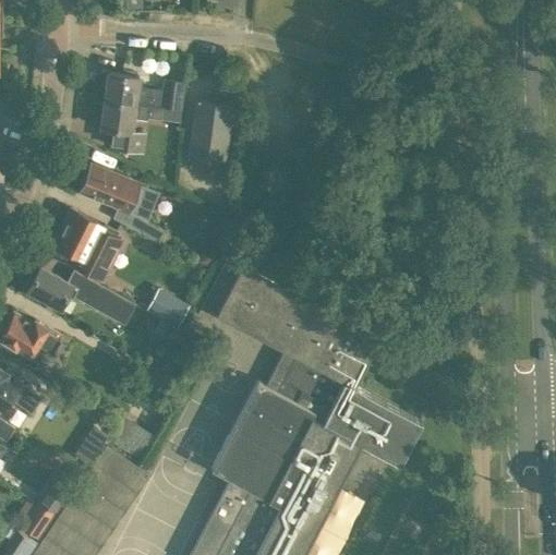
[(120,0),(121,11),(143,10),(143,1),(142,0),(120,0)]
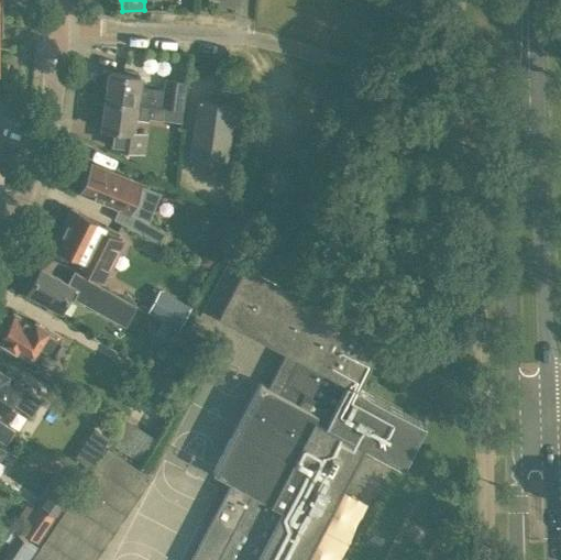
[(108,76),(105,103),(165,113),(184,117),(188,84),(165,81),(164,94),(144,90),(145,81),(108,76)]
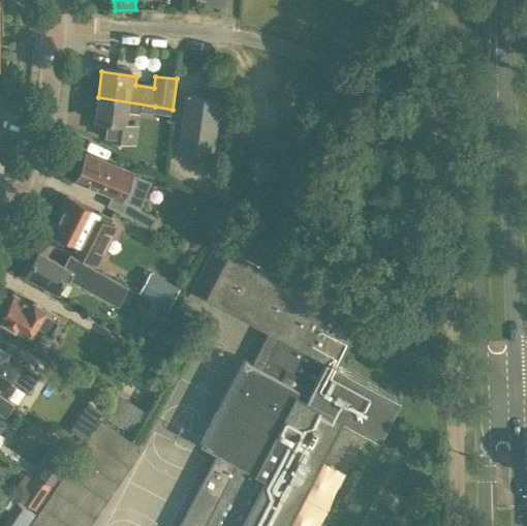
[(141,115),(154,116),(155,106),(98,97),(94,124),(106,126),(104,142),(136,146),(140,127),(124,125),(125,116),(138,118),(140,117),(141,117),(141,115)]
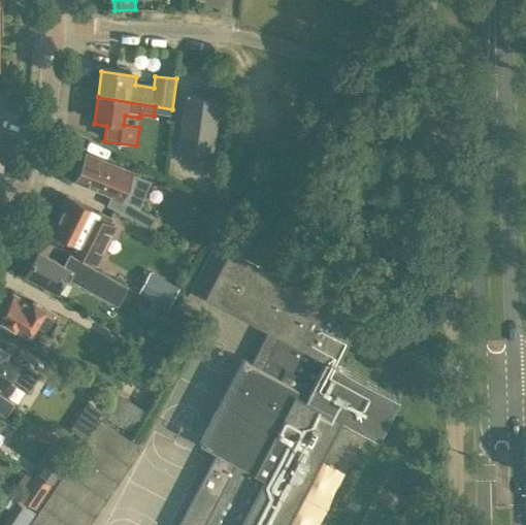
[(210,156),(218,102),(187,98),(179,152),(210,156)]
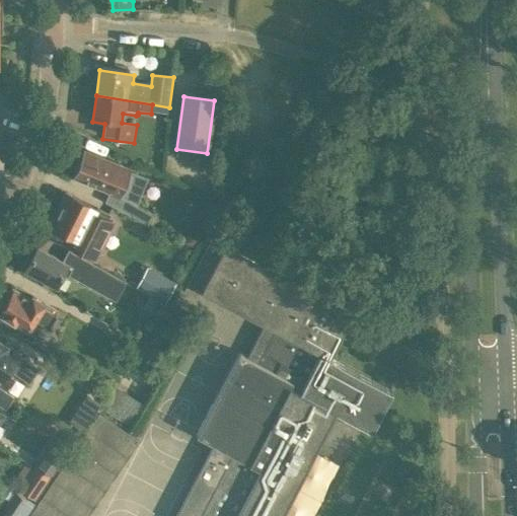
[(150,228),(156,217),(122,199),(132,174),(117,168),(117,166),(85,154),(76,178),(94,186),(94,188),(111,194),(105,205),(150,228)]
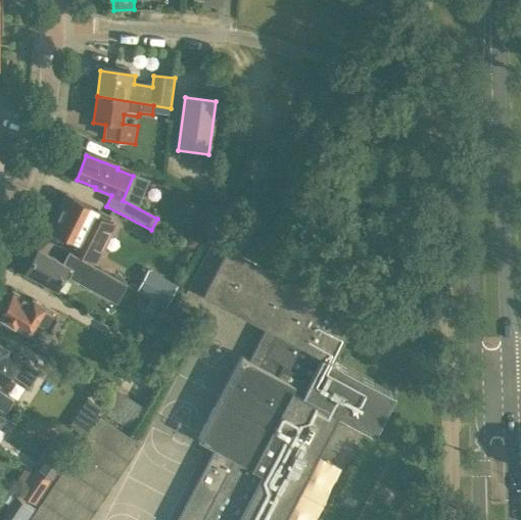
[(67,197),(51,229),(75,240),(70,248),(97,262),(115,225),(109,222),(110,219),(67,197)]
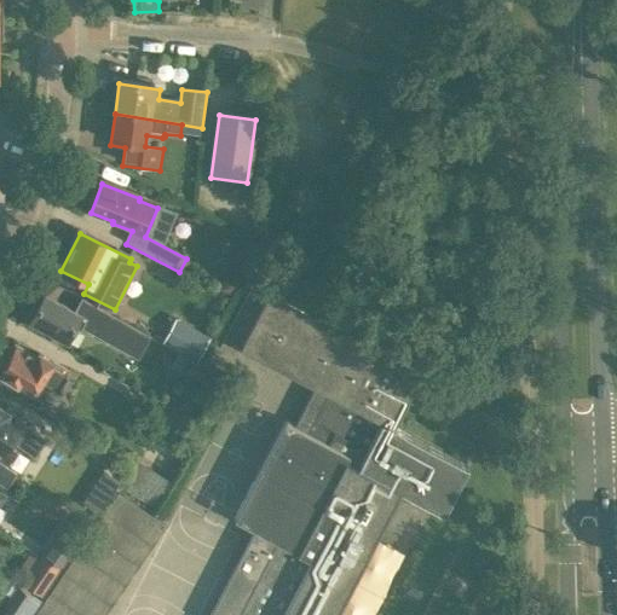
[(236,522),(257,532),(213,614),(328,614),(395,488),(444,515),(467,471),(466,470),(465,473),(403,441),(407,435),(395,429),(422,375),(421,373),(421,371),(413,367),(413,369),(254,288),(220,352),(221,352),(226,343),(317,390),(297,429),(287,423),(236,522)]
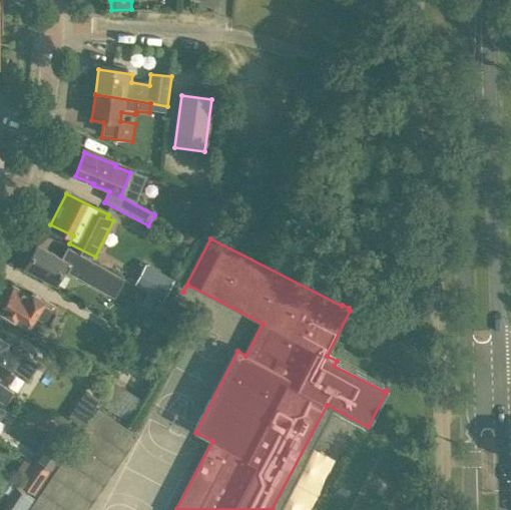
[(67,276),(70,273),(97,288),(116,299),(126,280),(69,248),(63,260),(37,245),(25,268),(58,286),(64,275),(67,276)]
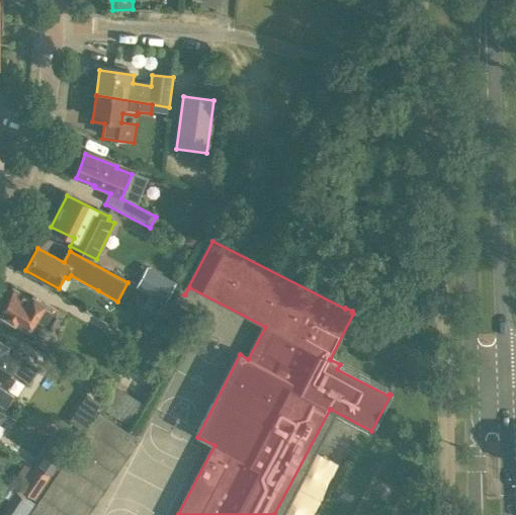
[(149,269),(138,289),(166,305),(177,284),(149,269)]
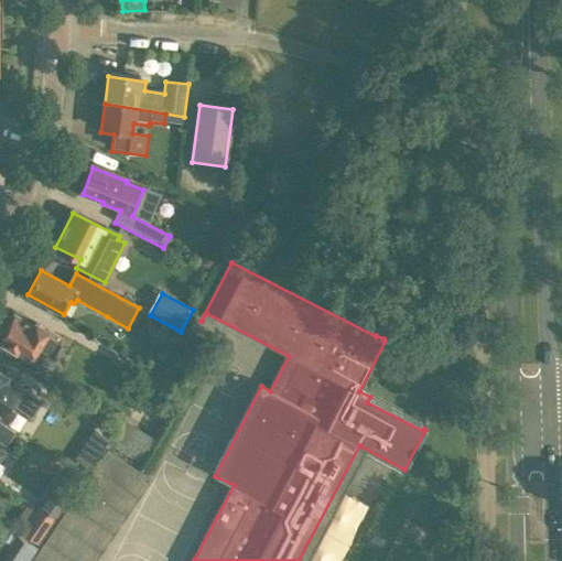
[(50,357),(54,359),(63,346),(47,336),(50,333),(36,325),(34,328),(15,316),(0,341),(0,342),(42,369),(50,357)]
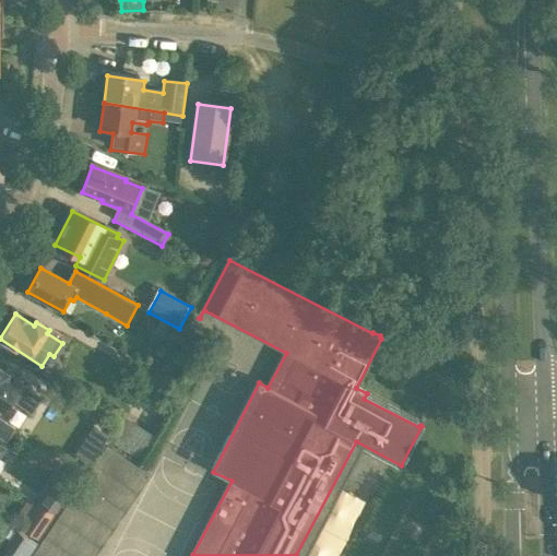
[(165,321),(157,334),(170,342),(178,330),(165,321)]
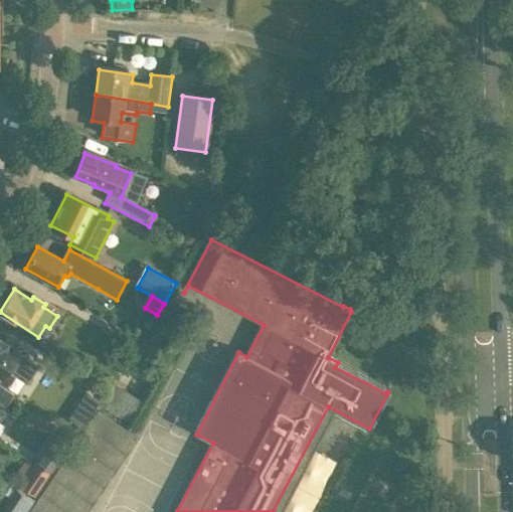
[(8,344),(4,341),(3,342),(0,340),(0,378),(0,379),(8,368),(30,382),(39,368),(18,354),(21,349),(9,341),(8,344)]
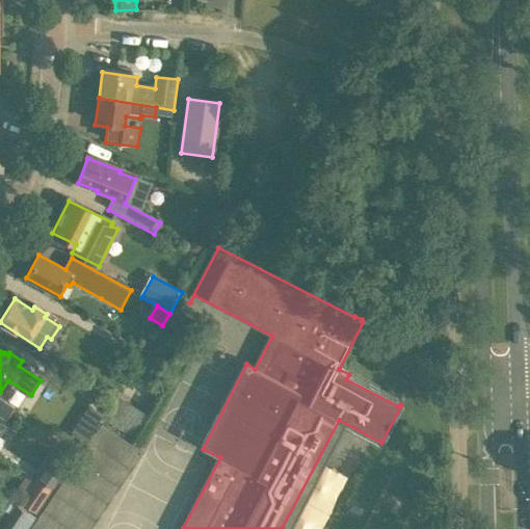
[(118,398),(105,419),(134,439),(149,418),(118,398)]
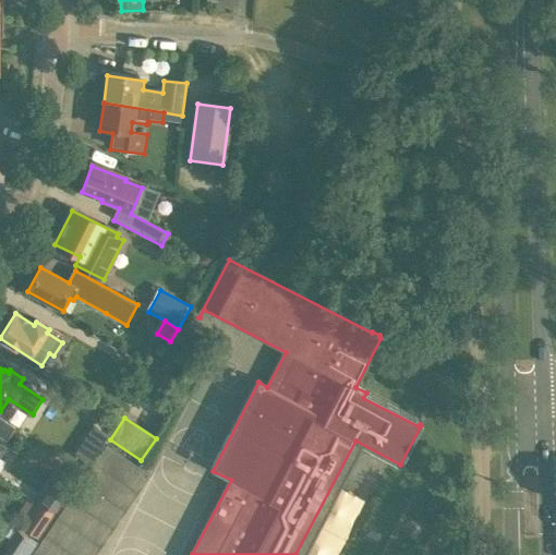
[(0,419),(0,438),(8,443),(16,430),(0,419)]
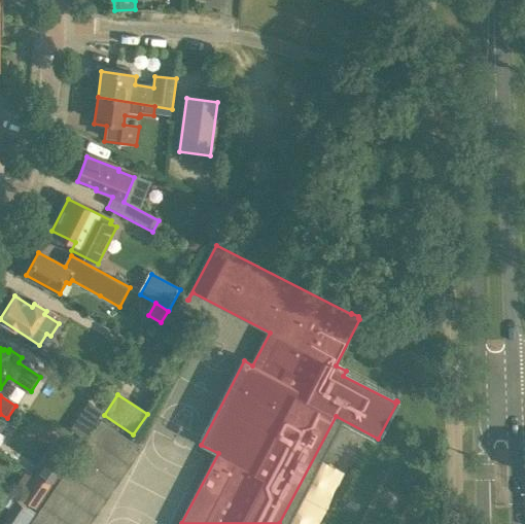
[(73,432),(84,440),(103,413),(92,405),(73,432)]
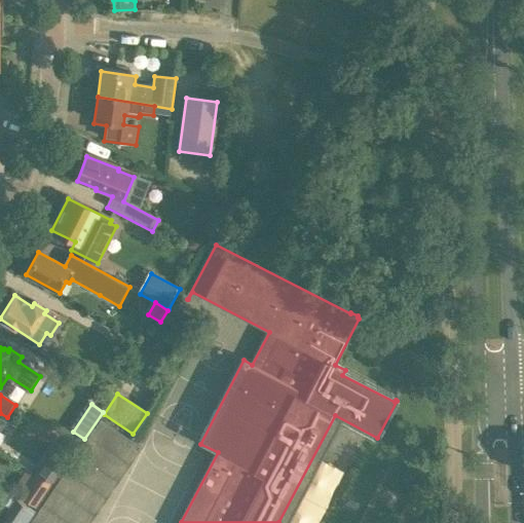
[(57,446),(38,475),(52,484),(71,456),(57,446)]
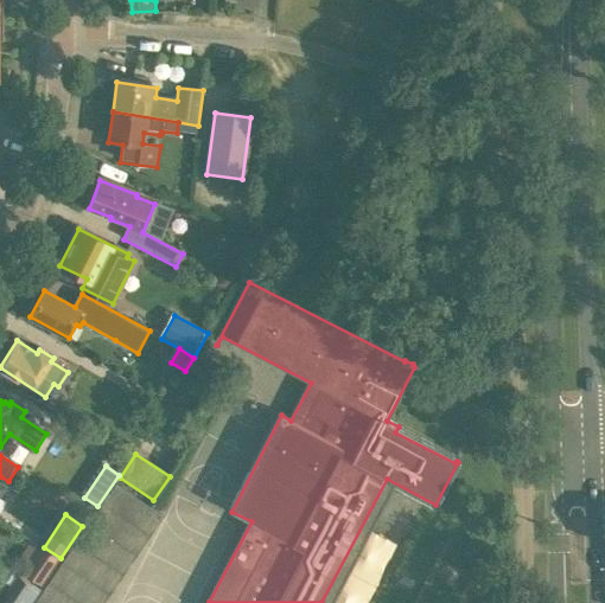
[(44,584),(59,559),(48,551),(31,576),(44,584)]
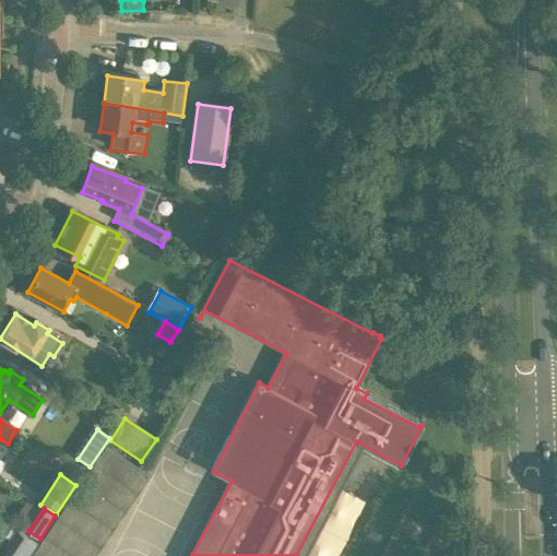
[(16,520),(6,512),(0,520),(0,547),(4,542),(10,545),(2,555),(28,555),(36,545),(19,534),(21,530),(13,524),(16,520)]
